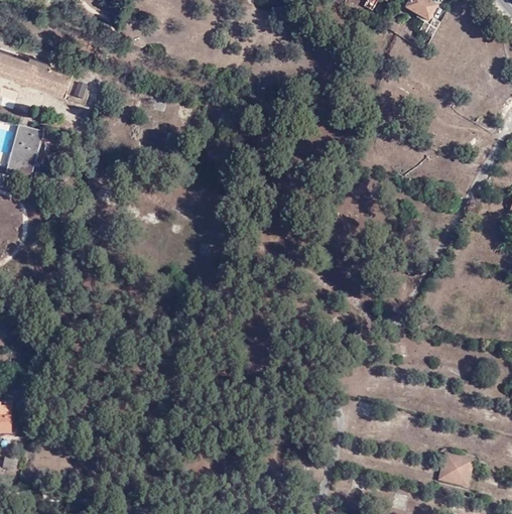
[(433,6),(423,0),(407,0),(403,8),(426,20),(433,6)]
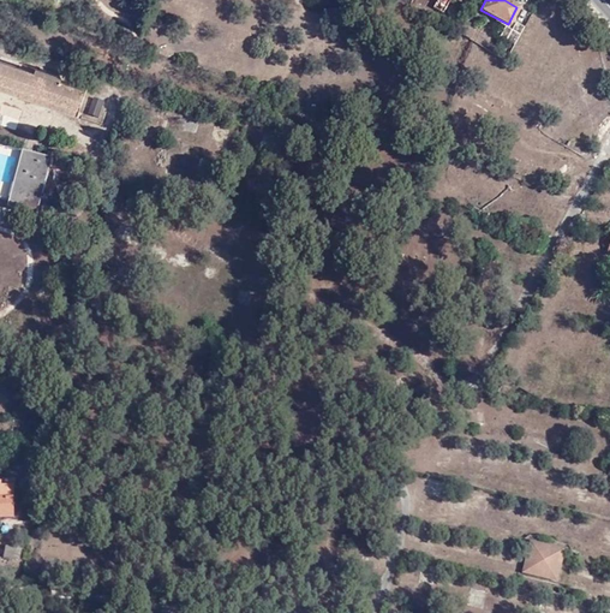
[(461,21),(455,30),(465,37),(471,27),(461,21)]
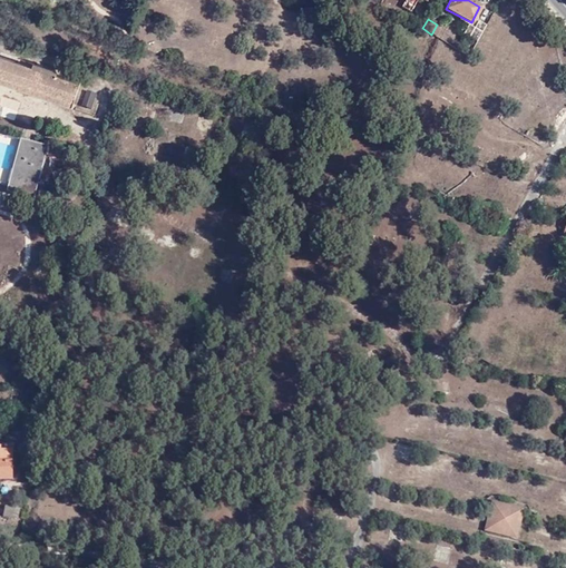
[(461,32),(474,40),(484,23),(476,19),(471,27),(466,23),(461,32)]
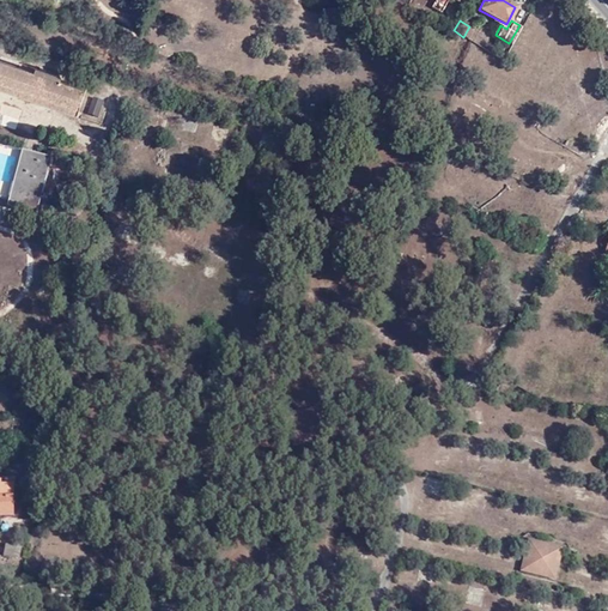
[(0,83),(44,98),(71,107),(77,88),(53,79),(54,76),(16,64),(13,67),(0,62),(0,83)]
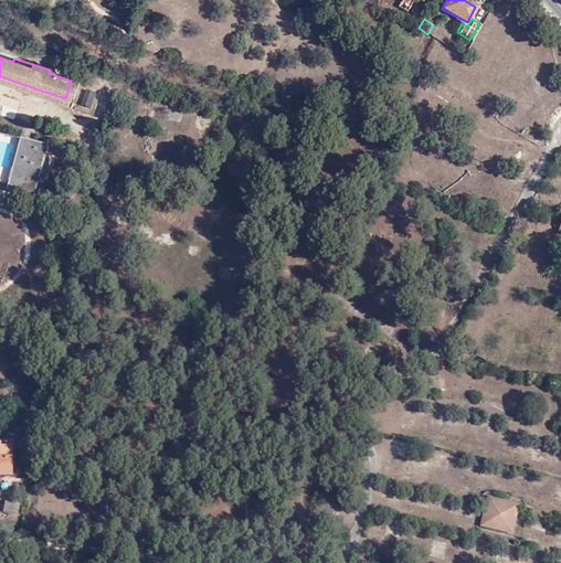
[(0,84),(63,104),(65,98),(41,91),(0,76),(0,84)]
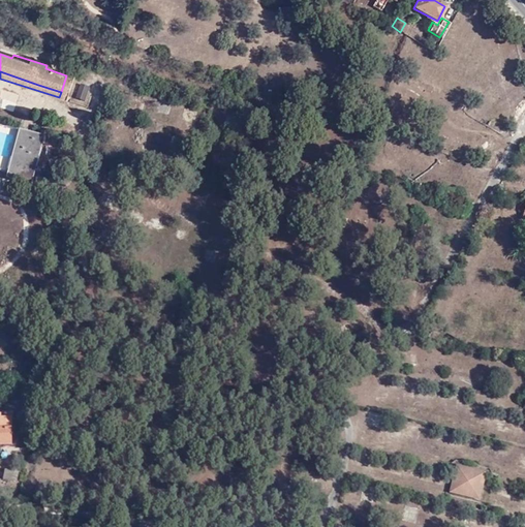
[(82,106),(85,91),(74,89),(71,104),(82,106)]
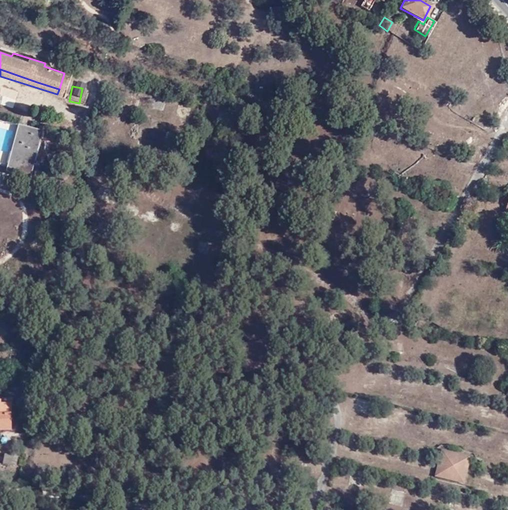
[(9,111),(11,103),(0,100),(0,109),(9,111)]
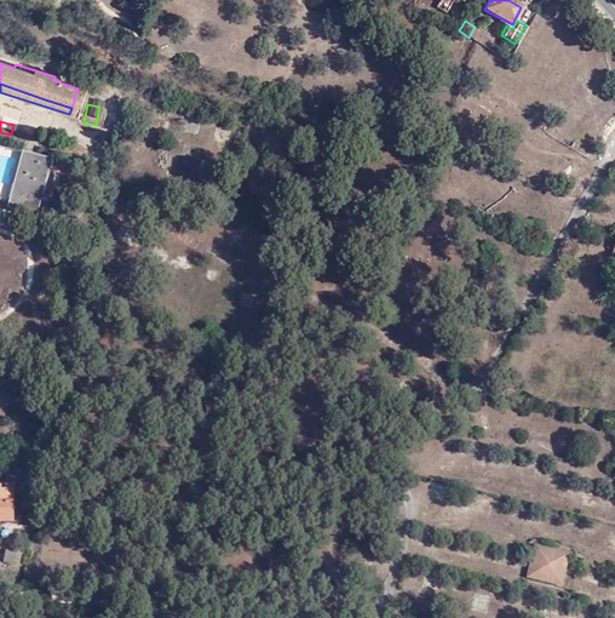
[(0,201),(6,204),(21,152),(0,146),(0,201)]
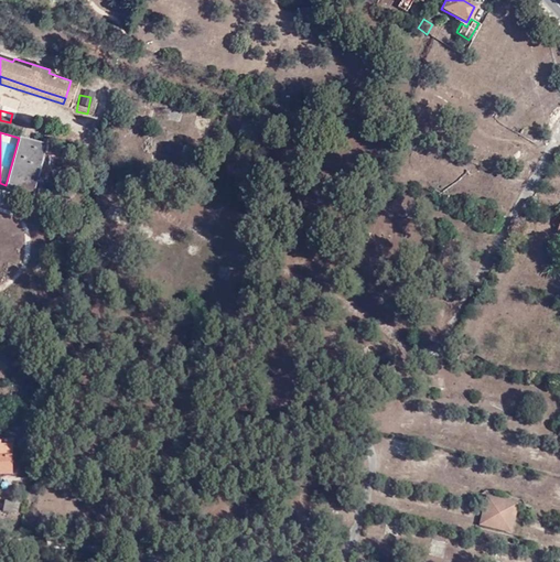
[(4,190),(32,197),(46,144),(19,138),(6,185),(4,190)]
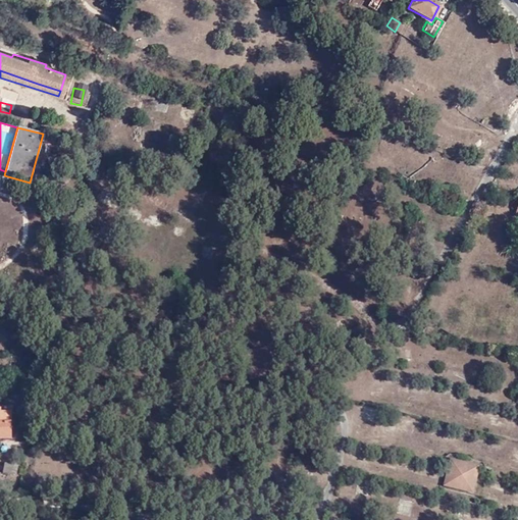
[(185,339),(171,342),(172,349),(186,347),(185,339)]
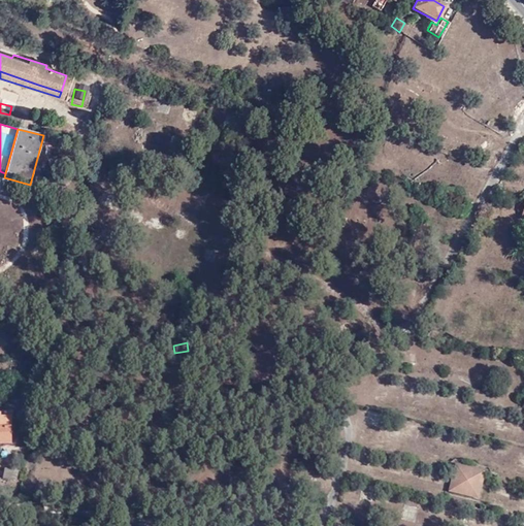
[(238,344),(228,343),(227,355),(237,356),(238,344)]
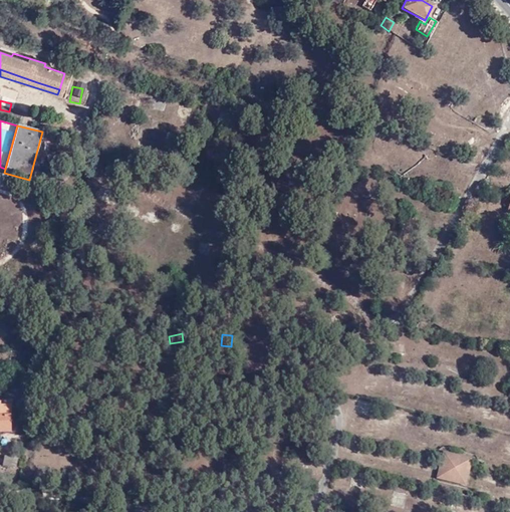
[(2,401),(0,401),(0,431),(8,431),(7,404),(2,404),(2,401)]
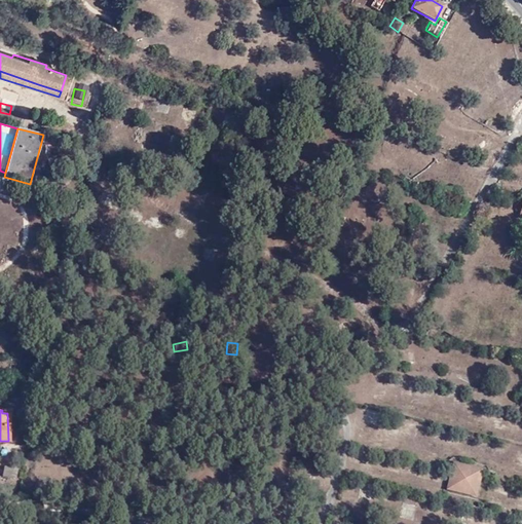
[(377,464),(362,460),(360,469),(374,472),(377,464)]
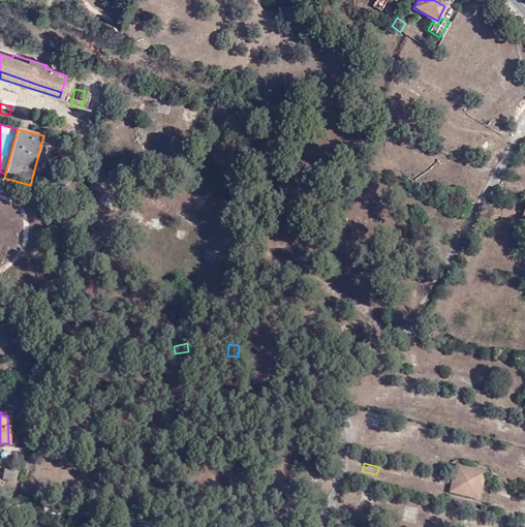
[(483,470),(454,463),(446,491),(475,497),(483,470)]
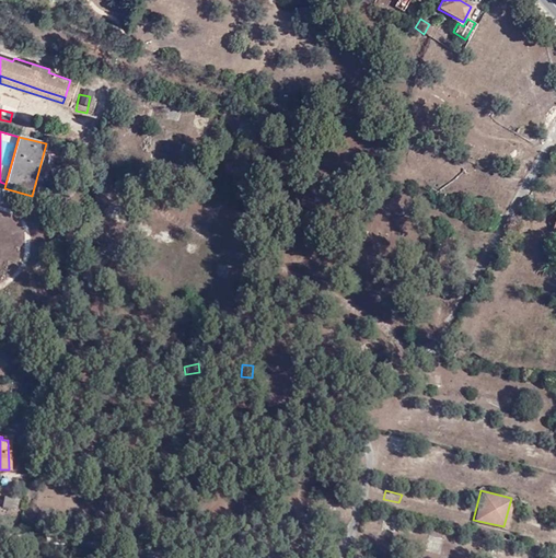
[(20,498),(7,495),(4,506),(19,508),(20,498)]
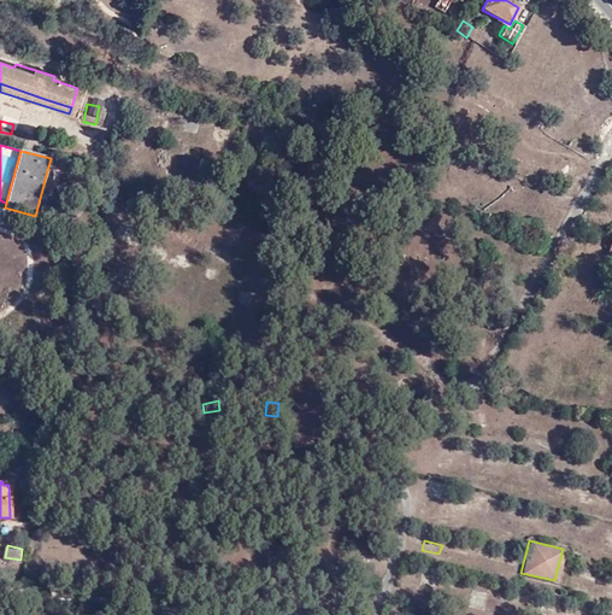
[(464,550),(452,548),(449,557),(462,561),(464,550)]
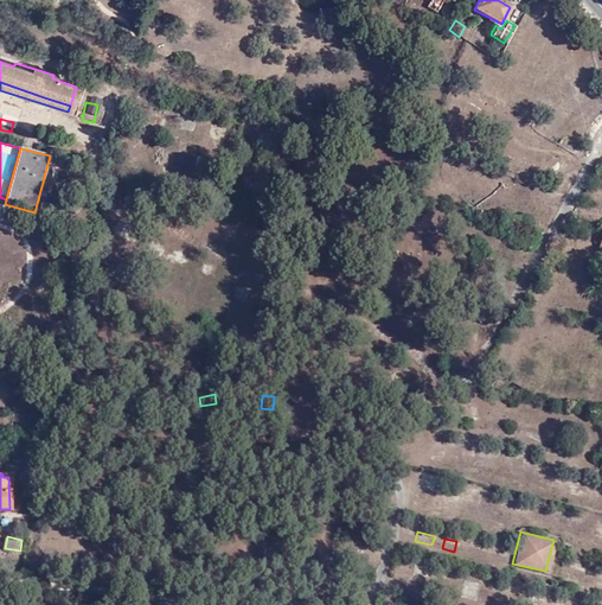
[(479,548),(462,543),(460,552),(476,556),(479,548)]
